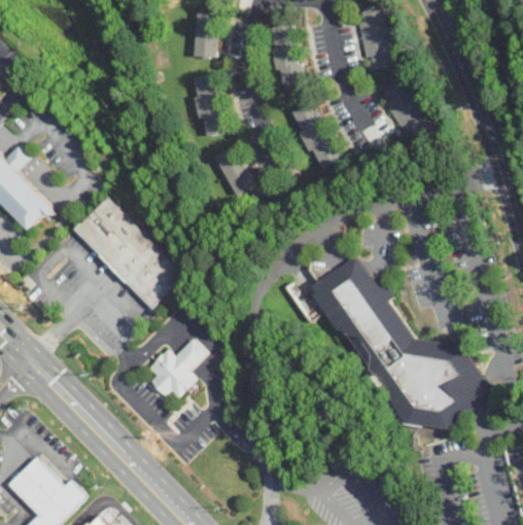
[(393,66),(380,5),(352,11),(365,72),(393,66)]
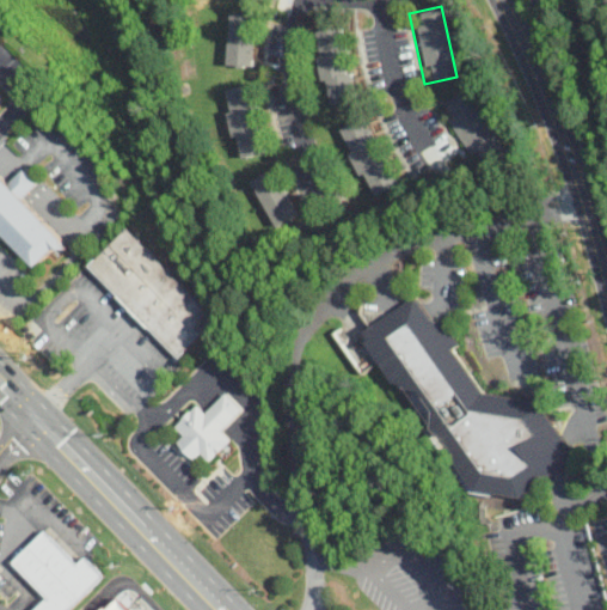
[(251,68),(253,16),(226,14),(224,67),(251,68)]
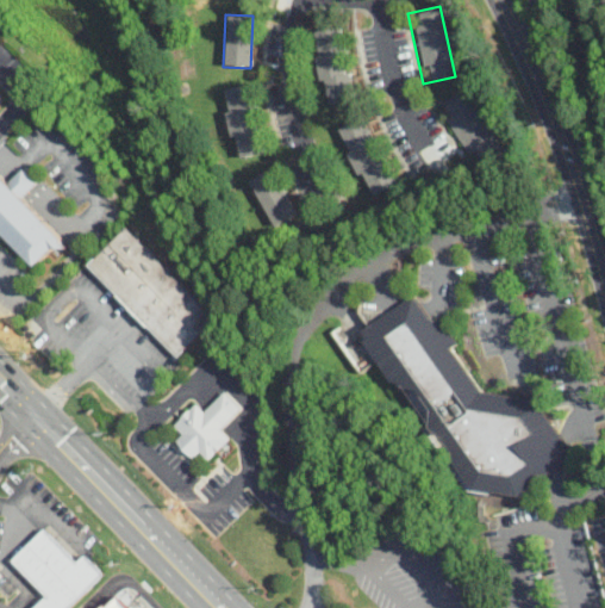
[(351,103),(338,28),(310,32),(322,106),(351,103)]
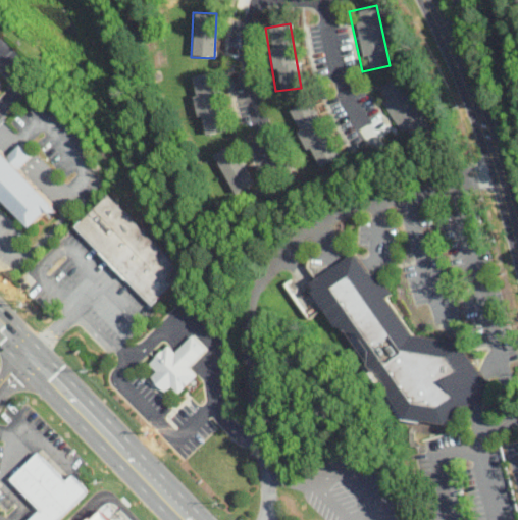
[(199,137),(224,133),(213,72),(188,78),(199,137)]
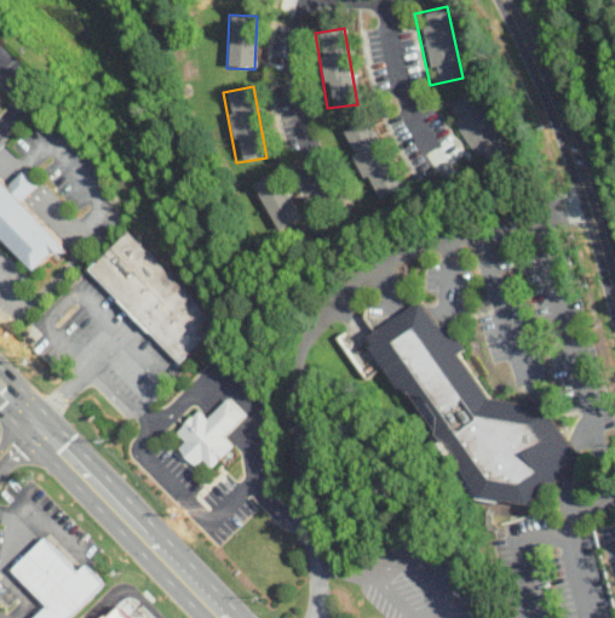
[(442,110),(472,161),(484,154),(489,162),(506,152),(470,92),(442,110)]
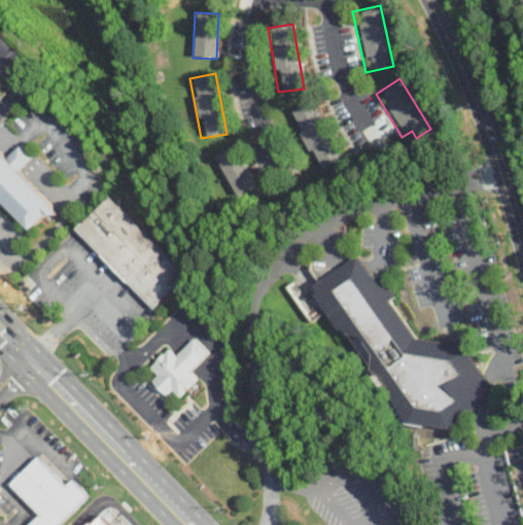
[(337,161),(326,141),(323,143),(315,127),(318,125),(307,104),(287,114),(298,134),(294,136),(305,154),(309,151),(318,171),(337,161)]
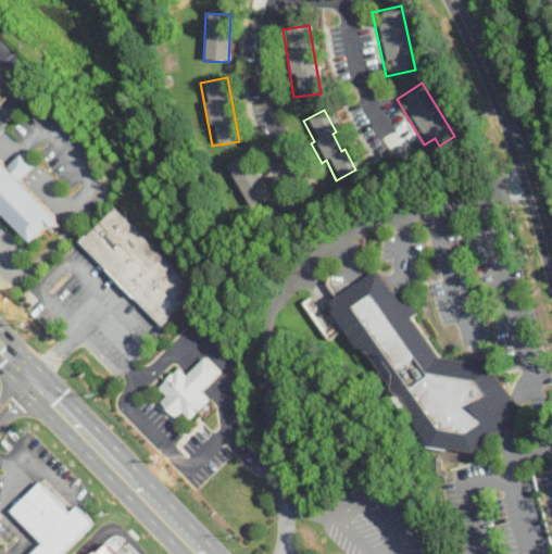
[(224,167),(248,209),(270,197),(246,154),(224,167)]
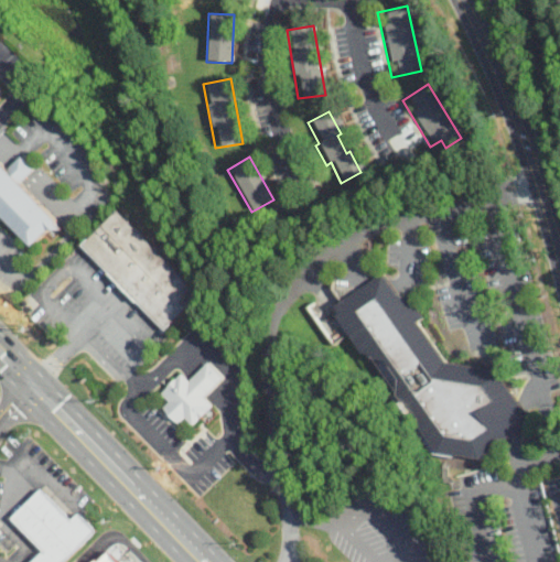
[(0,168),(3,172),(18,159),(30,172),(17,185),(54,224),(29,249),(0,218),(0,168)]
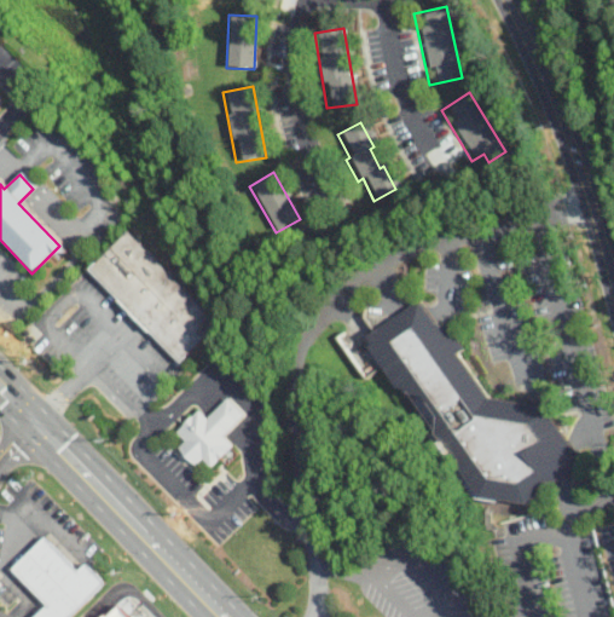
[(87,270),(125,234),(215,326),(178,363),(87,270)]
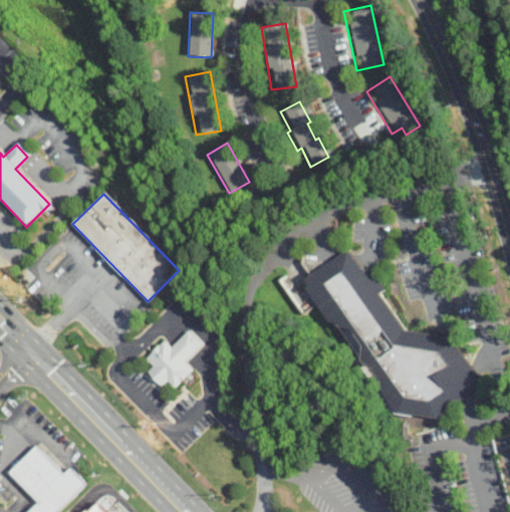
[(301,283),(346,250),(360,270),(370,272),(383,291),(377,294),(403,329),(448,338),(479,387),(433,419),(398,412),(360,361),(362,347),(349,328),(328,326),(301,283)]
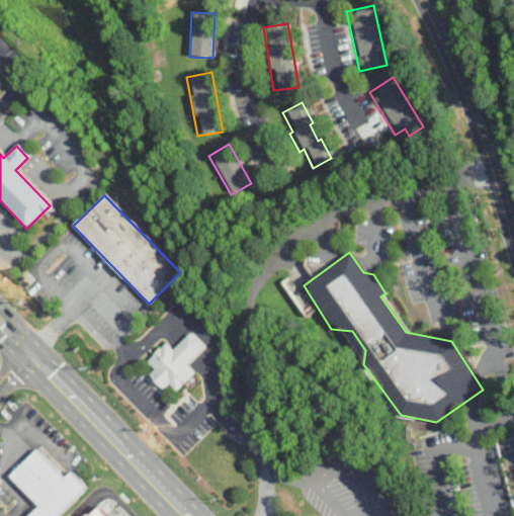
[(163,344),(170,351),(179,342),(188,333),(202,348),(193,357),(184,366),(191,373),(173,392),(166,383),(160,390),(146,375),(152,369),(144,362),(163,344)]
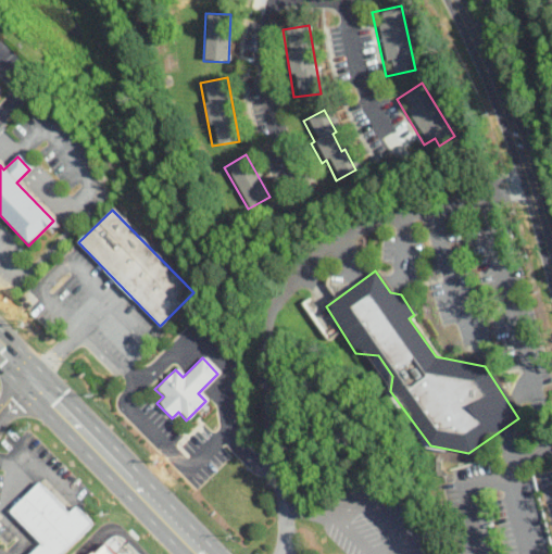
[(38,483),(67,515),(75,507),(91,525),(60,553),(28,553),(39,544),(8,512),(38,483)]
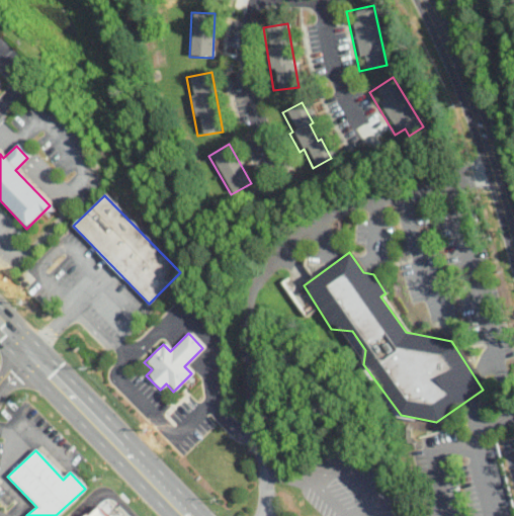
[(85,515),(97,504),(109,515),(85,515)]
